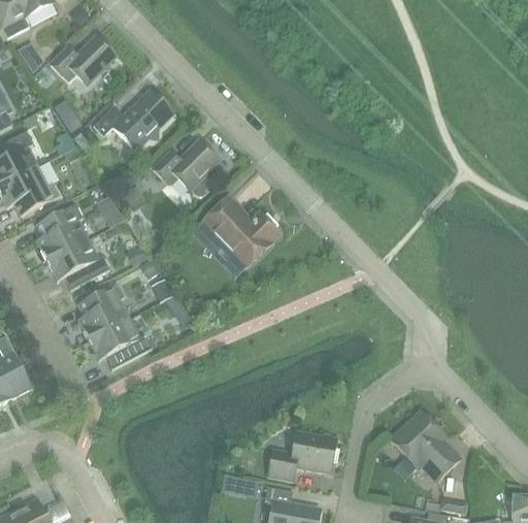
[(0,0),(0,23),(7,37),(30,26),(25,15),(54,1),(53,0),(0,0)]
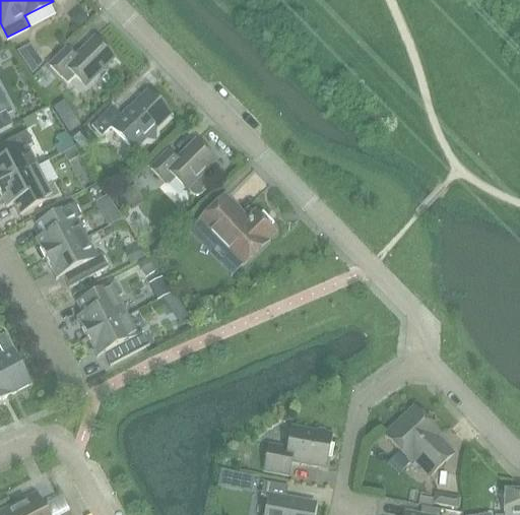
[(80,6),(70,15),(78,24),(88,16),(80,6)]
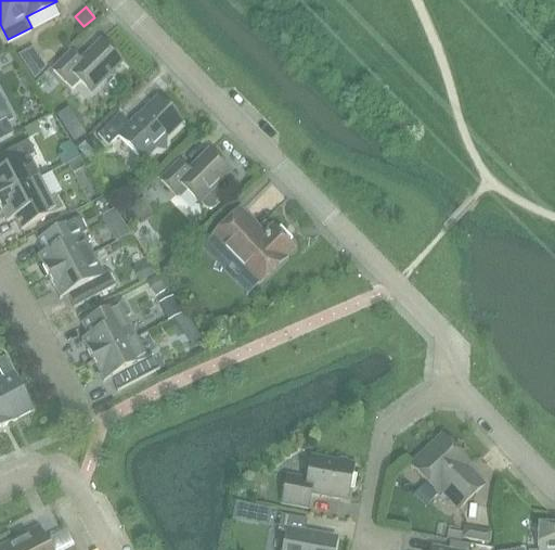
[(72,48),(52,67),(65,81),(66,80),(72,86),(79,79),(89,90),(123,59),(101,37),(80,56),(72,48)]
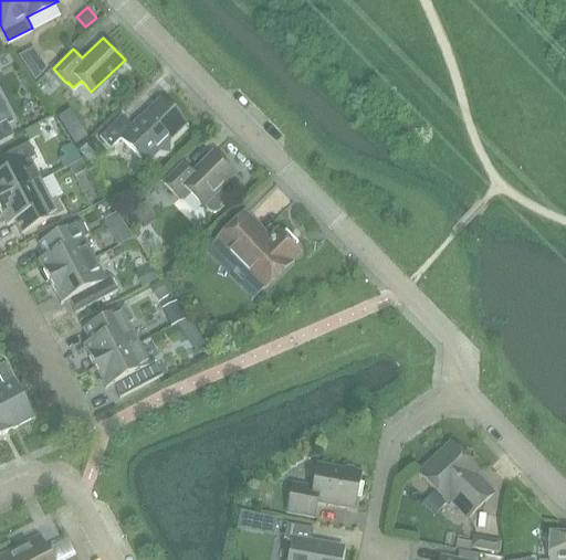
[(48,73),(37,84),(50,98),(62,86),(48,73)]
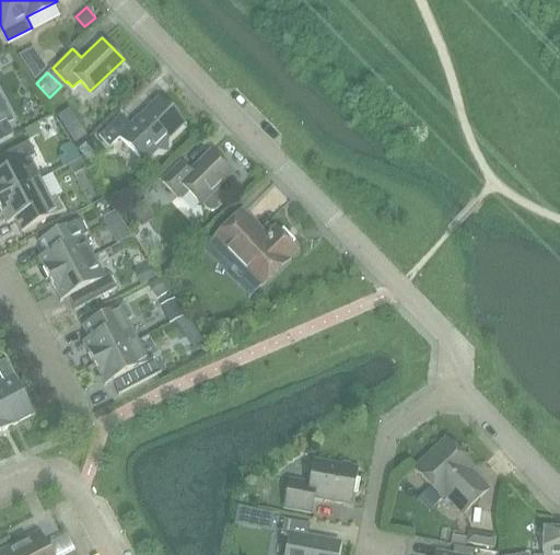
[(0,137),(14,130),(9,120),(13,117),(11,114),(0,92),(0,137)]
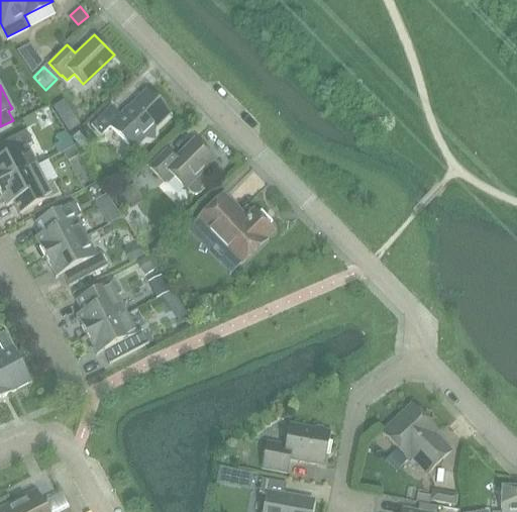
[(132,147),(144,135),(156,135),(156,124),(170,110),(146,88),(121,113),(111,102),(91,122),(101,133),(109,125),(132,147)]
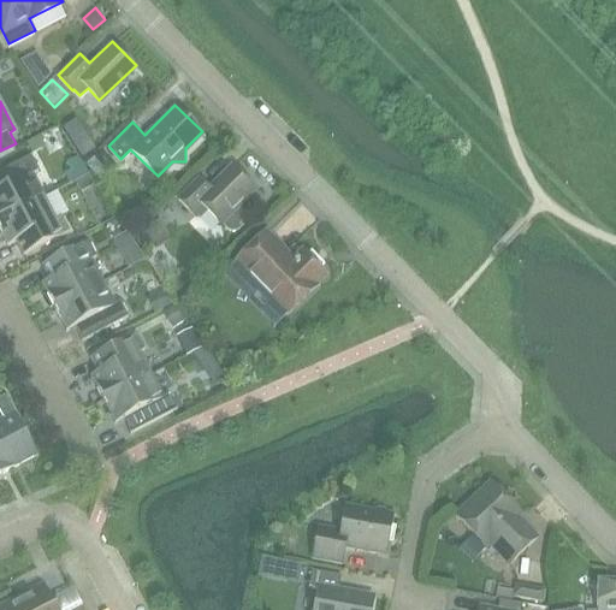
[(87,130),(72,138),(82,154),(96,146),(87,130)]
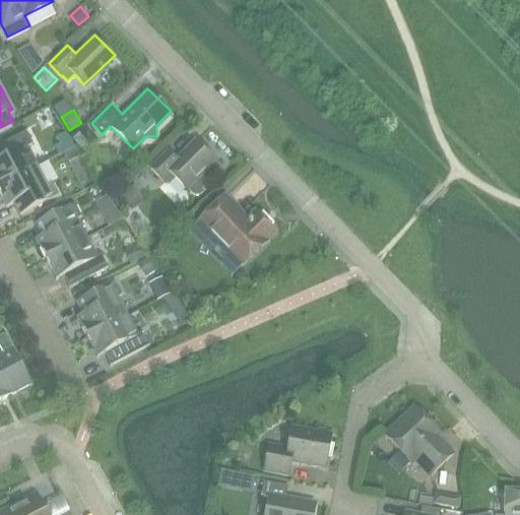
[(34,111),(22,117),(27,126),(39,120),(34,111)]
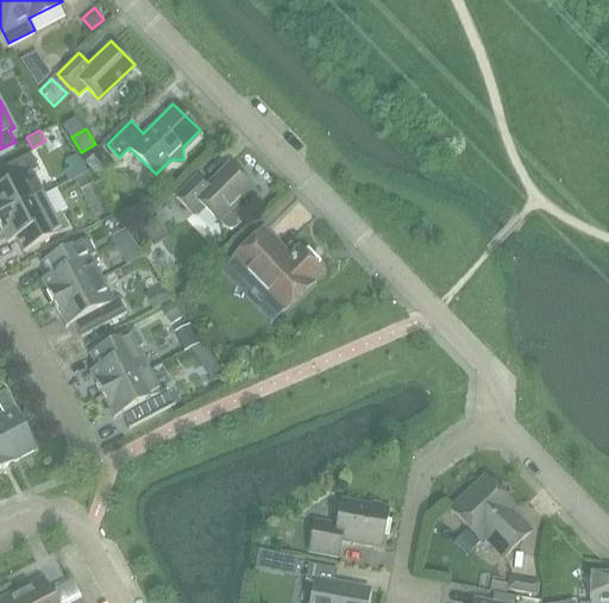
[(106,148),(89,162),(99,174),(115,161),(106,148)]
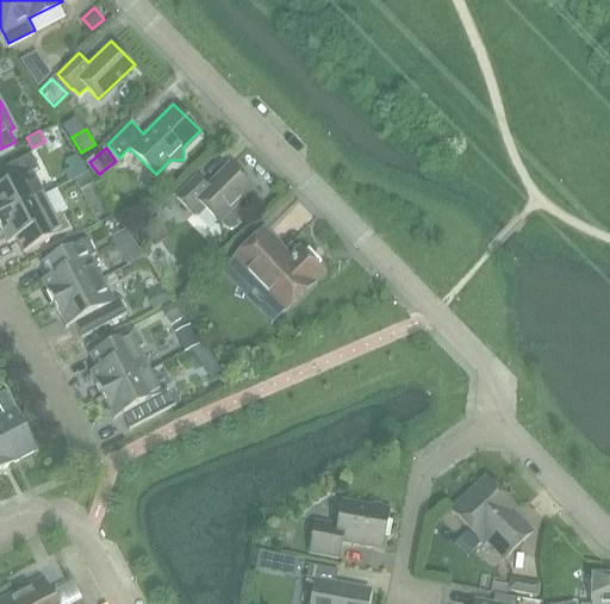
[(0,215),(45,191),(33,168),(38,166),(31,150),(0,166),(0,215)]
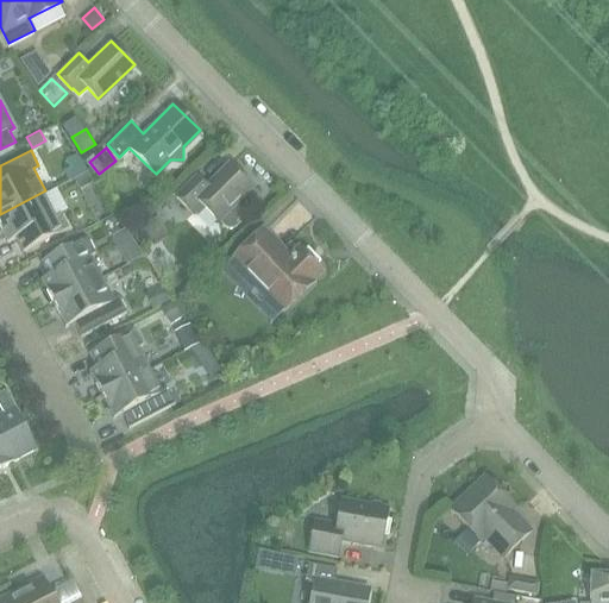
[(198,174),(175,195),(193,213),(195,213),(203,206),(217,219),(219,217),(226,224),(230,225),(234,224),(242,218),(243,213),(242,208),(234,201),(252,184),(230,161),(207,183),(198,174)]
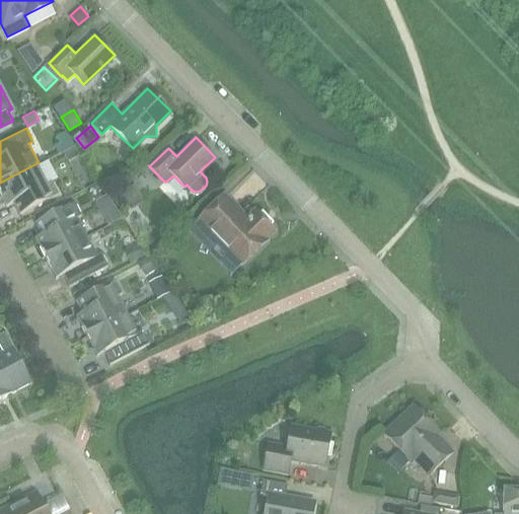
[(74,144),(63,149),(68,158),(79,153),(74,144)]
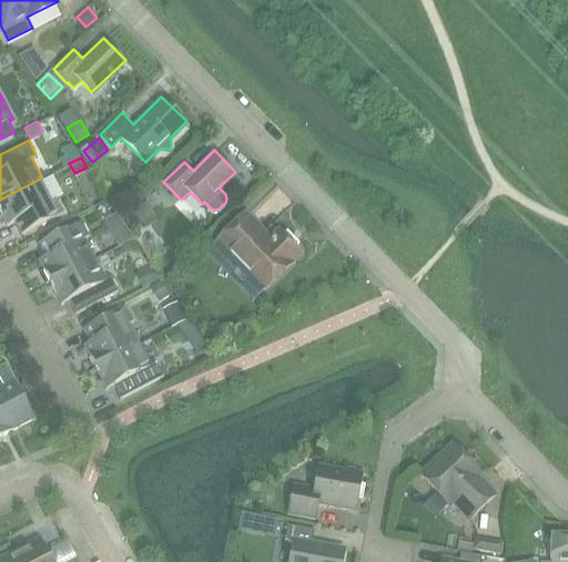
[(0,207),(8,223),(14,220),(21,233),(64,210),(57,196),(53,198),(42,177),(0,200),(0,207)]
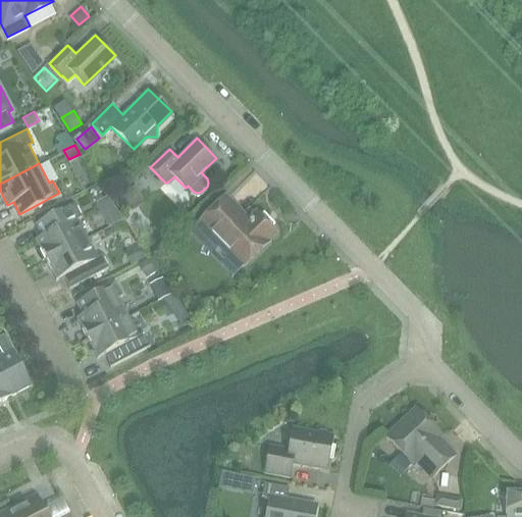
[(124,190),(113,197),(119,208),(131,201),(124,190)]
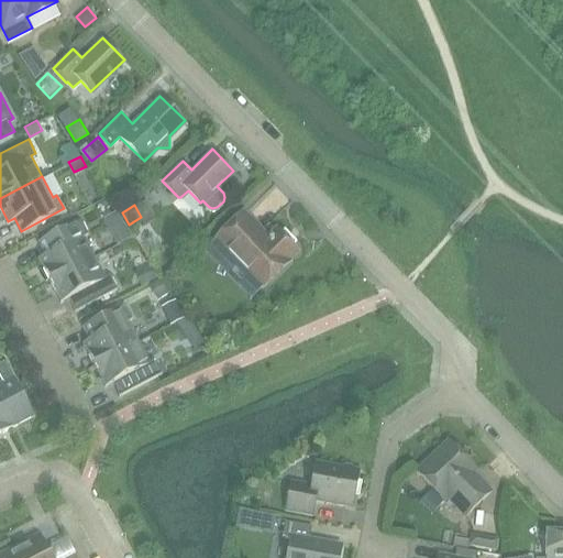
[(243,211),(216,238),(263,285),(289,259),(288,258),(297,249),(291,243),(289,241),(280,232),(276,228),(268,236),(243,211)]
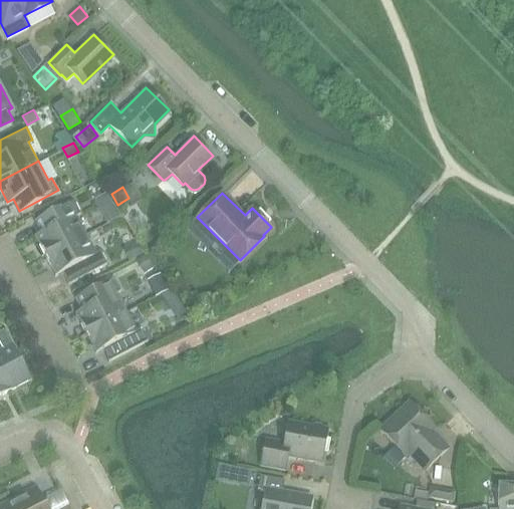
[(35,234),(45,254),(68,242),(87,232),(77,213),(81,211),(74,198),(34,219),(41,231),(35,234)]
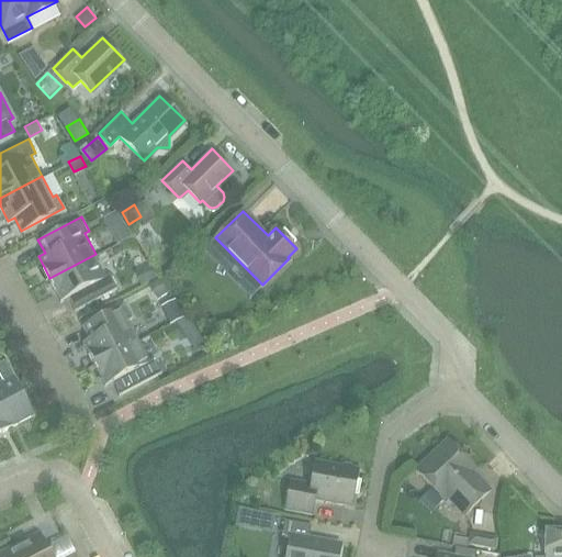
[(127,225),(113,233),(117,240),(132,233),(127,225)]
